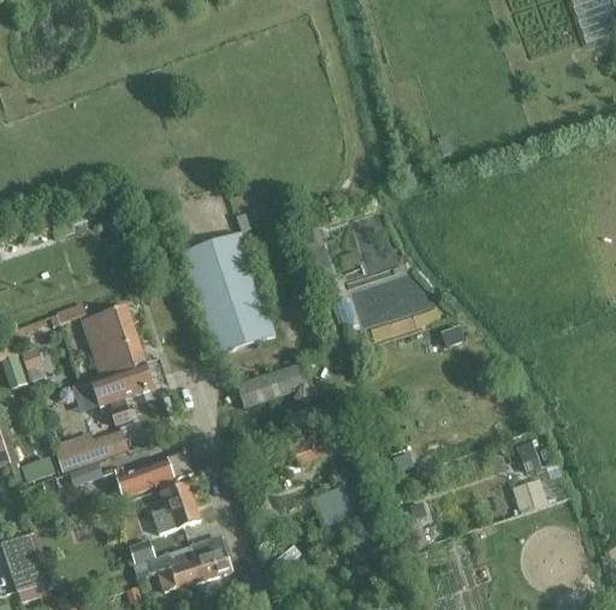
[(615,31),(615,17),(610,0),(570,0),(586,42),(615,31)]
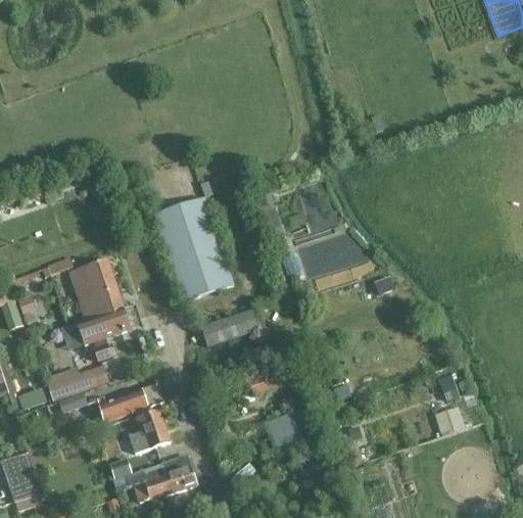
[(85,180),(79,190),(86,194),(92,184),(85,180)]
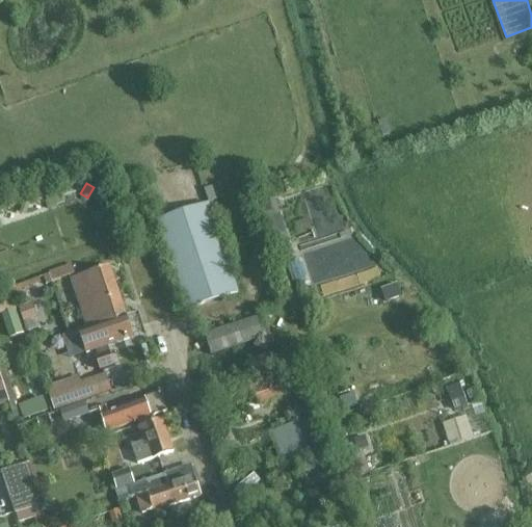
[(216,196),(212,183),(205,186),(209,199),(216,196)]
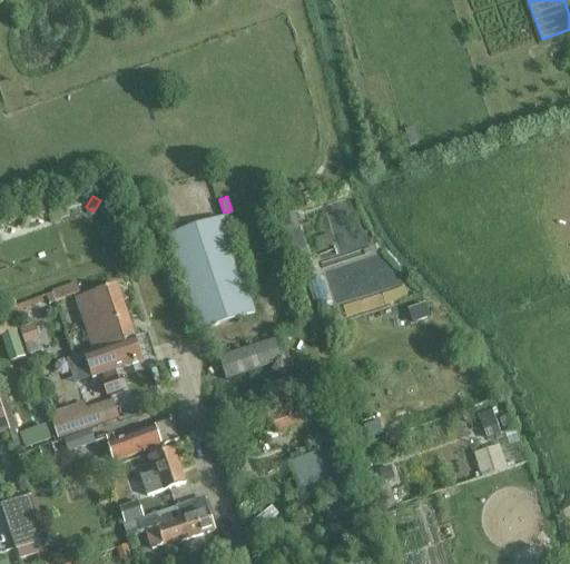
[(64,199),(47,205),(51,218),(68,213),(64,199)]
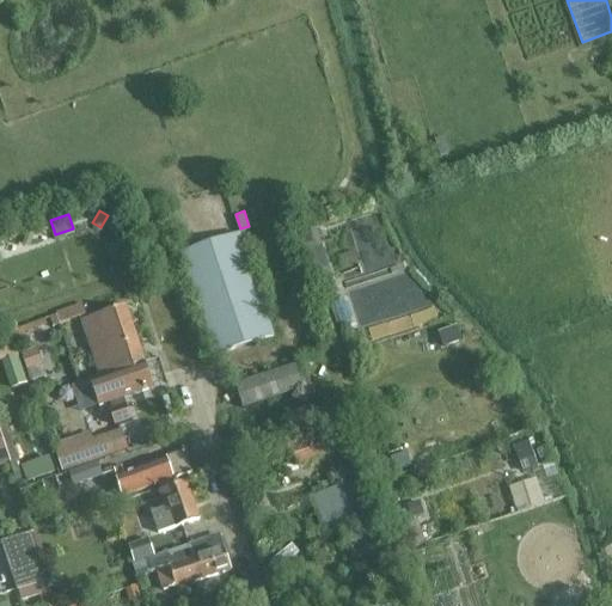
[(215,352),(274,332),(239,231),(182,250),(215,352)]
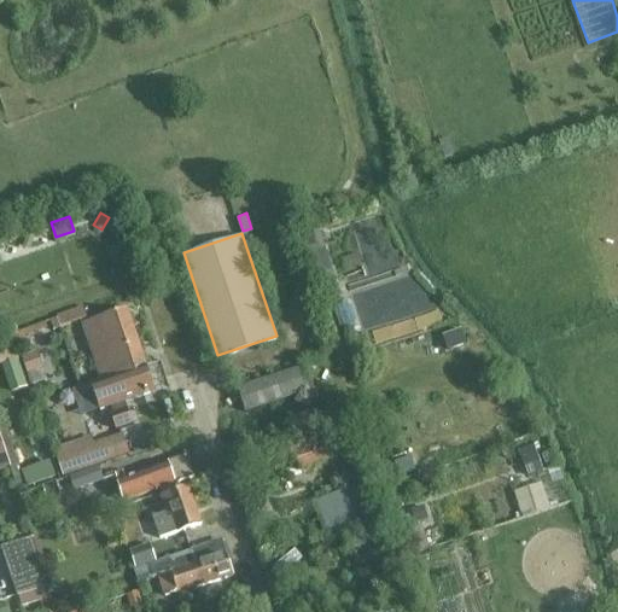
[(121,237),(104,243),(108,252),(109,251),(112,260),(127,255),(121,237)]
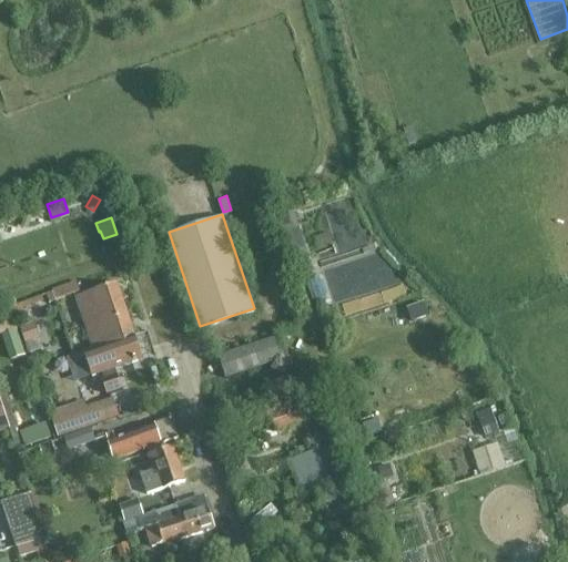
[(284,227),(298,271),(312,265),(306,246),(298,223),(284,227)]
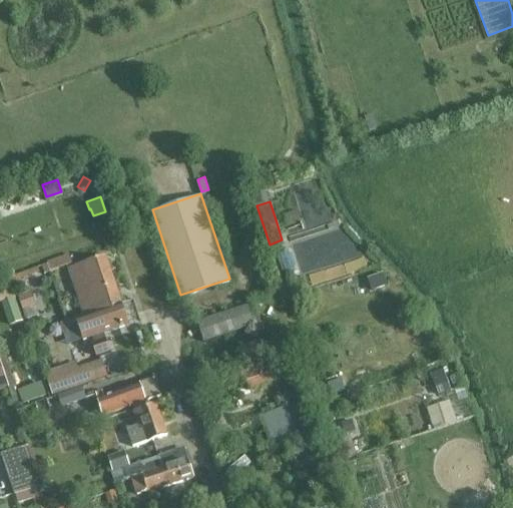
[(298,270),(291,246),(279,250),(287,274),(298,270)]
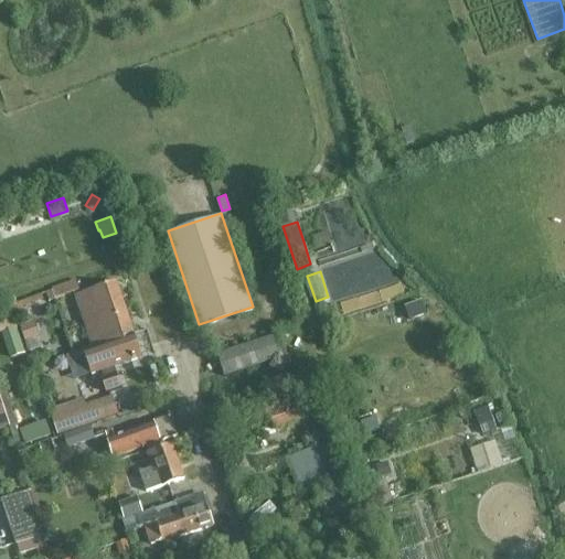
[(9,276),(0,279),(0,286),(11,282),(9,276)]
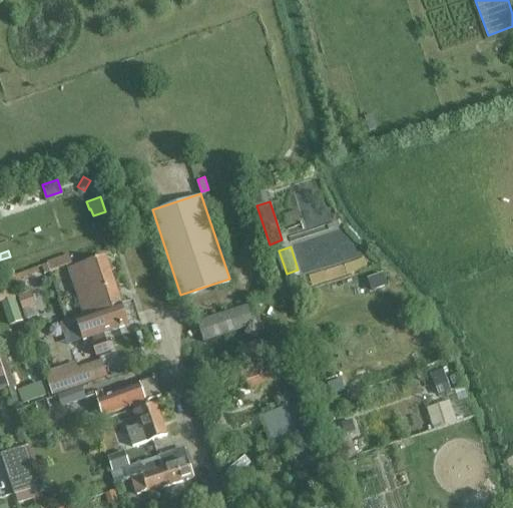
[(45,260),(46,262),(49,270),(72,261),(69,251),(45,260)]
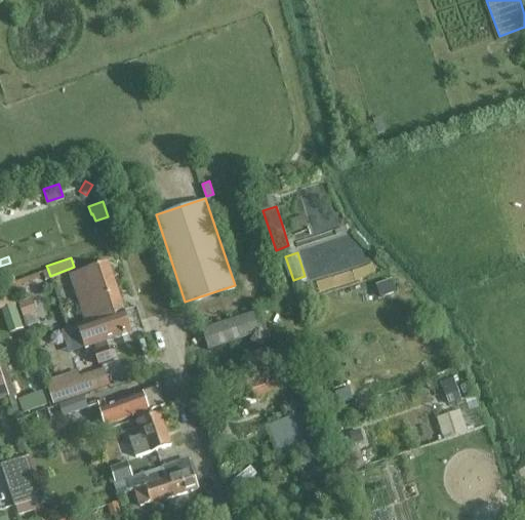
[(123,307),(108,260),(69,272),(85,320),(123,307)]
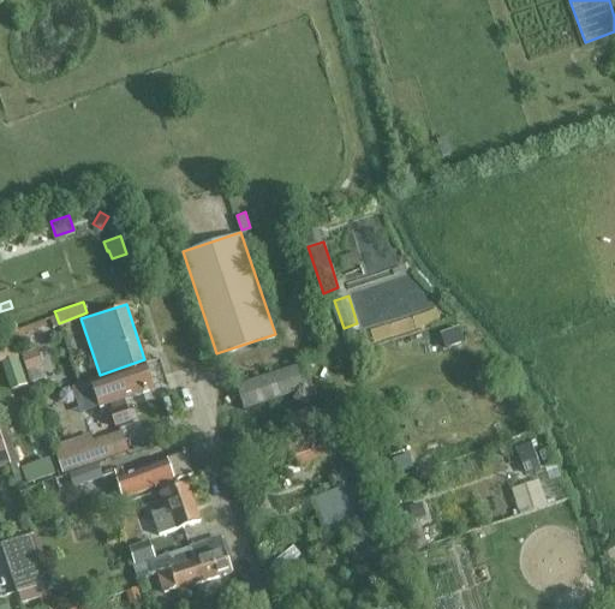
[(19,333),(47,323),(46,317),(11,330),(11,332),(16,345),(17,345),(23,342),(19,333)]
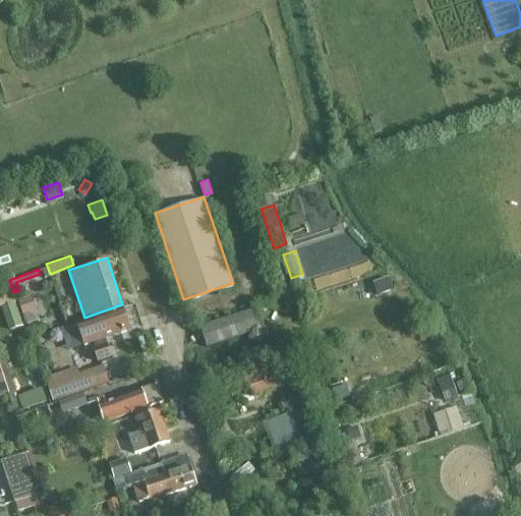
[(388,277),(373,282),(377,293),(392,288),(388,277)]
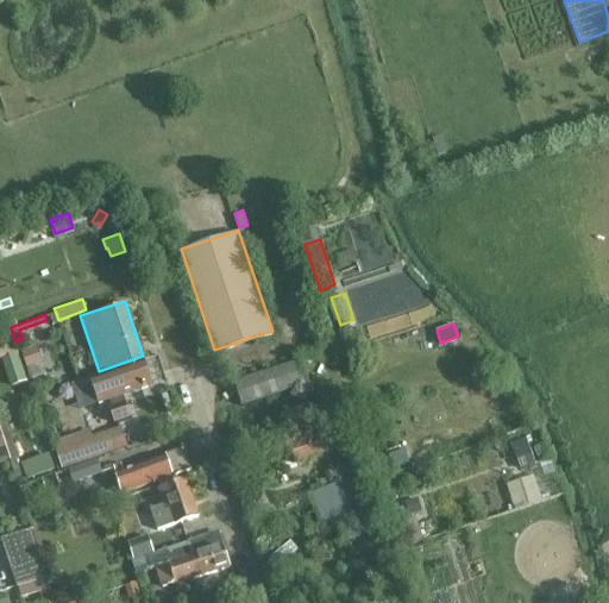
[(20,351),(17,341),(16,341),(11,328),(0,332),(0,356),(5,355),(5,356),(20,351)]
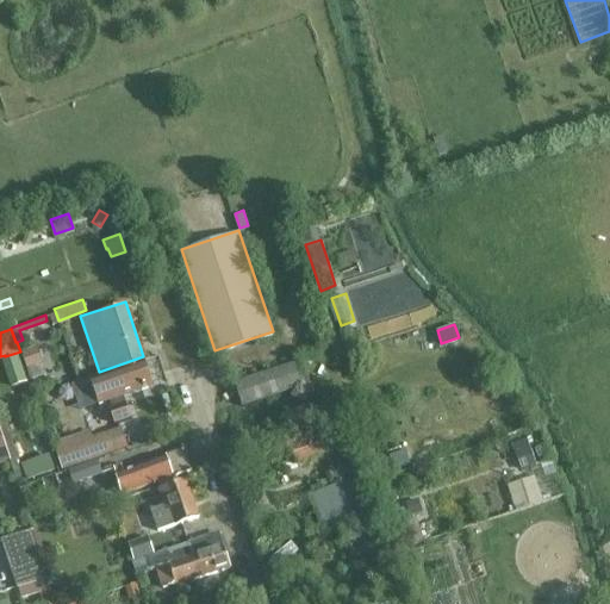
[(37,346),(22,352),(27,367),(43,361),(37,346)]
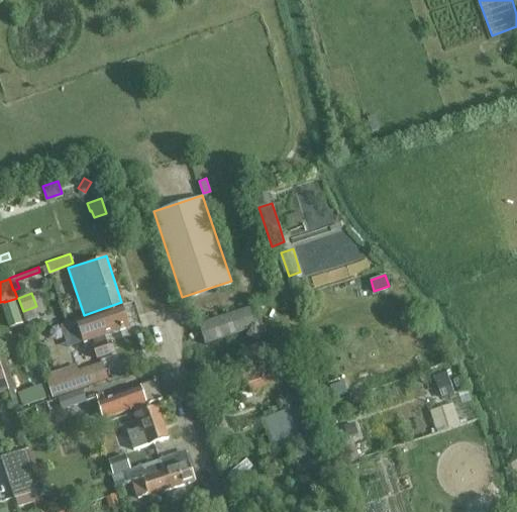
[(110,350),(103,331),(128,323),(121,302),(84,315),(76,317),(83,338),(92,335),(94,342),(92,343),(96,355),(110,350)]
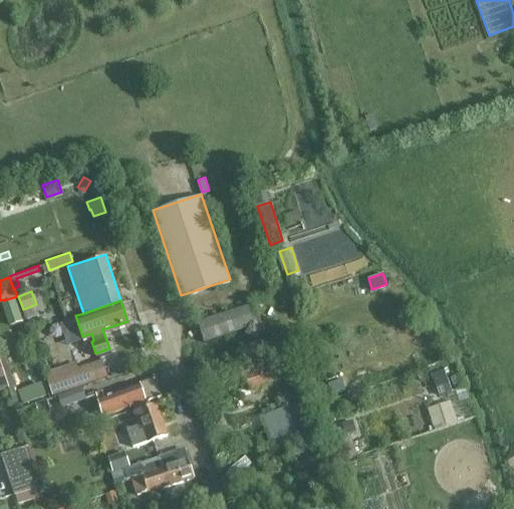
[(196,321),(203,340),(260,321),(254,301),(196,321)]
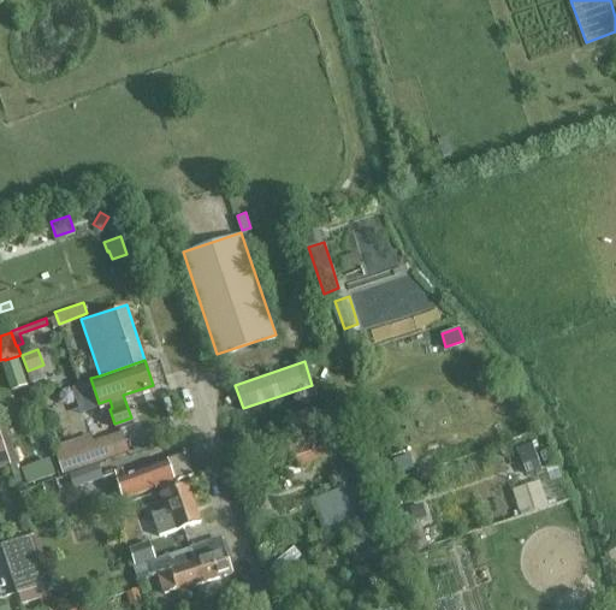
[(163,396),(169,413),(177,410),(171,394),(163,396)]
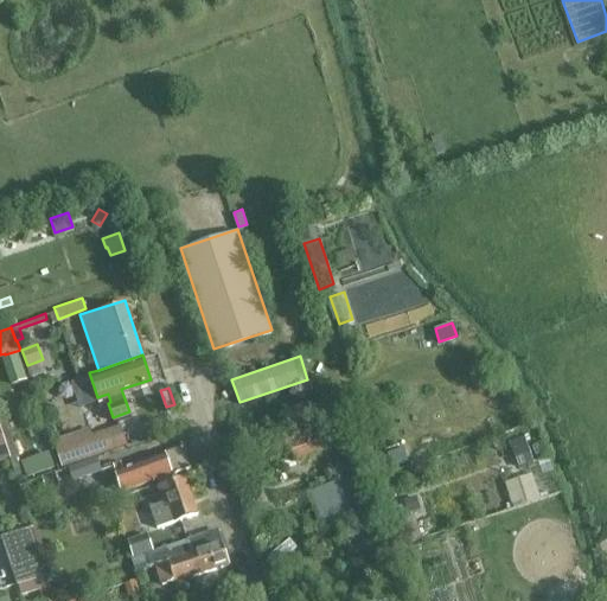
[(62,465),(102,452),(127,443),(120,422),(93,432),(90,424),(55,436),(57,445),(55,445),(62,465)]
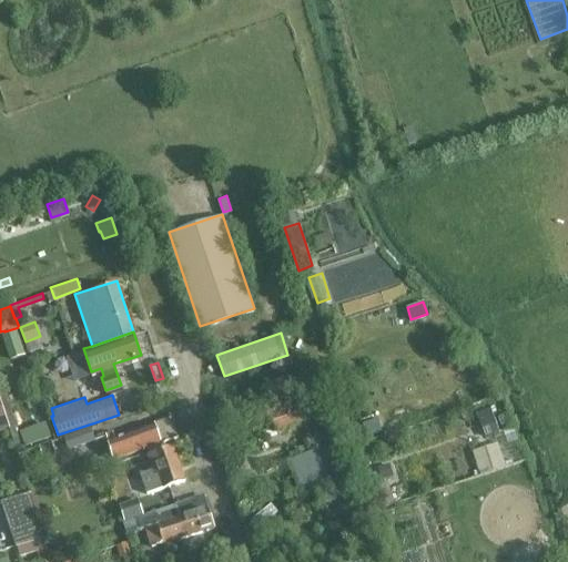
[(272,412),(276,429),(303,420),(300,411),(303,411),(300,404),(272,412)]
